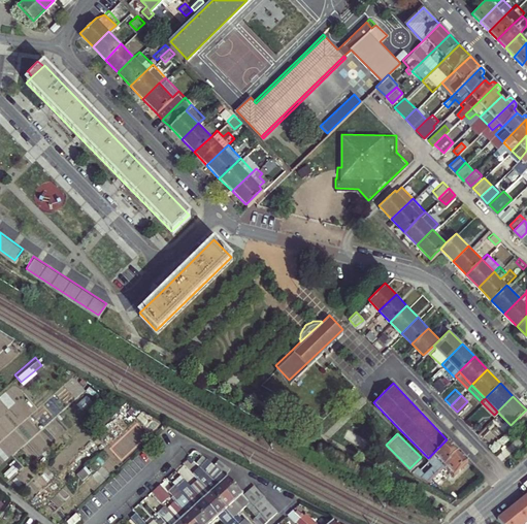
[(453,473),(467,460),(447,439),(428,458),(433,463),(424,471),(419,466),(417,464),(412,470),(427,480),(443,464),(453,473)]
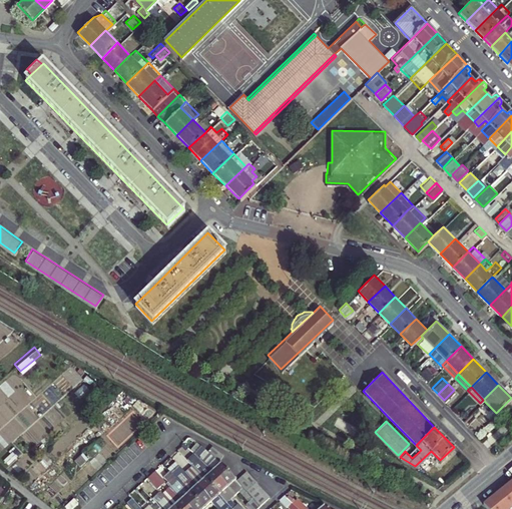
[(189,448),(192,451),(205,463),(210,469),(218,477),(227,469),(220,462),(217,459),(206,450),(200,444),(196,440),(189,448)]
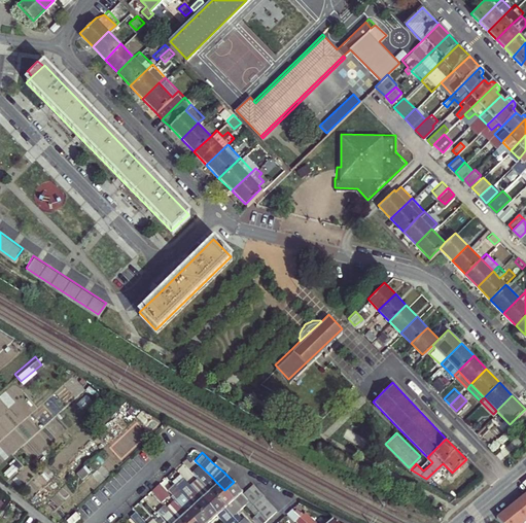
[(212,462),(223,471),(229,465),(217,456),(212,462)]
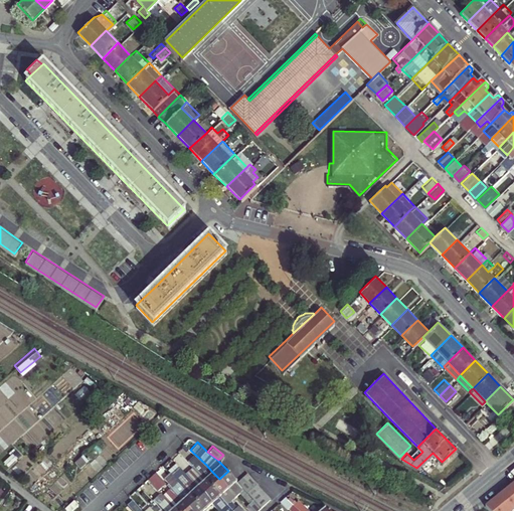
[(193,453),(186,460),(192,466),(204,479),(212,486),(219,479),(211,471),(206,465),(193,453)]
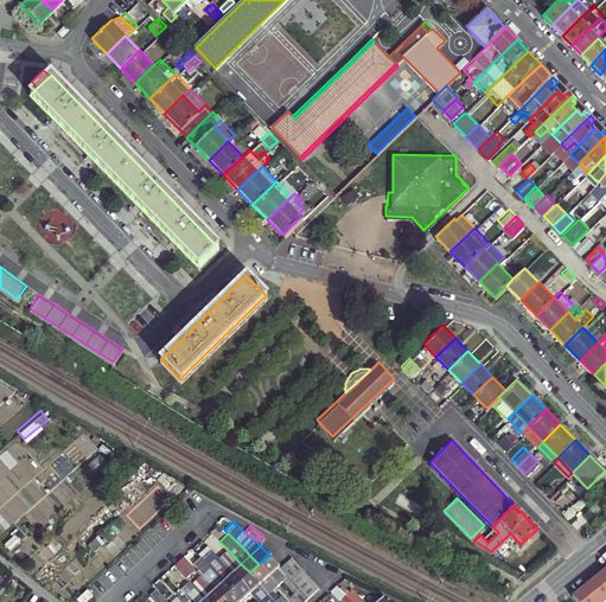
[(202,557),(231,590),(241,582),(233,572),(218,557),(211,549),(206,544),(197,552),(199,556),(202,557)]
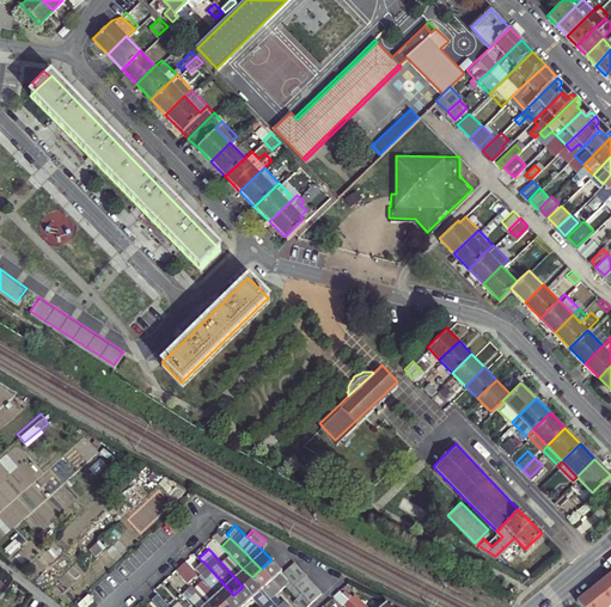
[(243,569),(228,553),(220,562),(234,577),(243,587),(252,577),(243,569)]
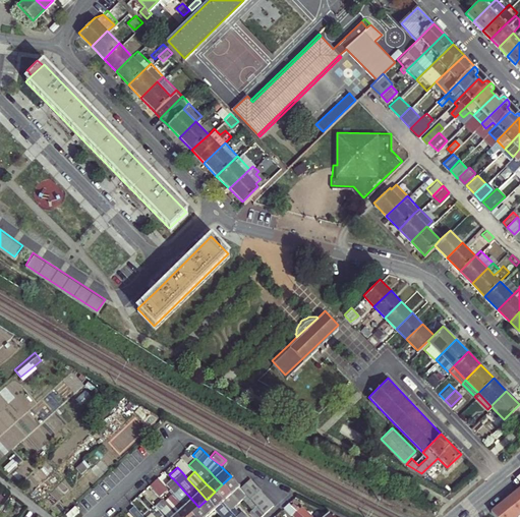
[(36,491),(41,481),(29,474),(22,483),(36,491)]
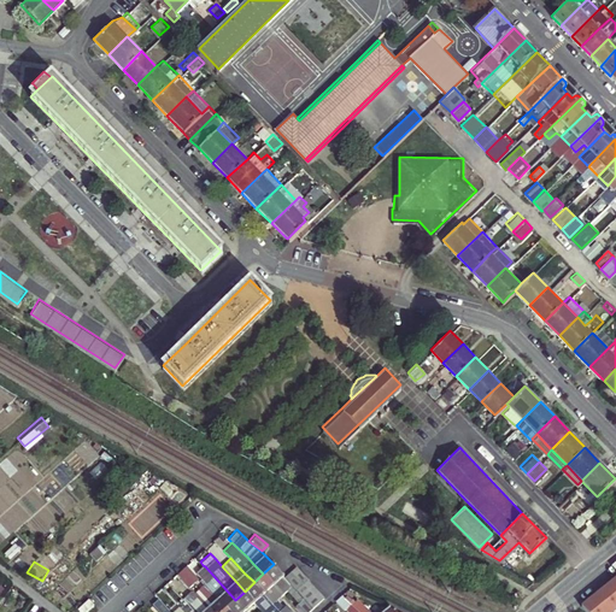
[(185,563),(182,565),(193,577),(195,575),(185,563)]
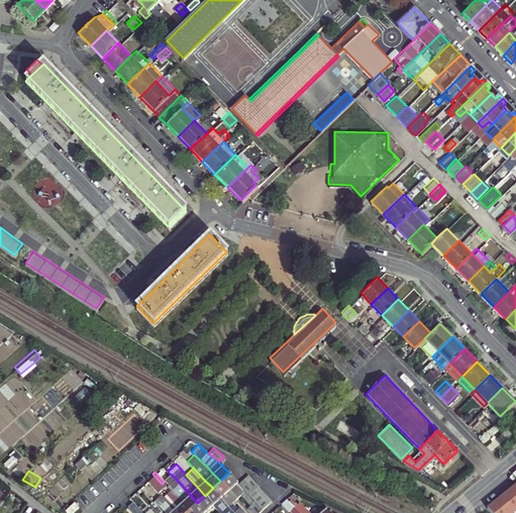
[(256,503),(251,498),(247,493),(237,483),(229,473),(220,481),(235,497),(239,492),(250,504),(247,507),(252,512),(254,512),(261,508),(256,503)]
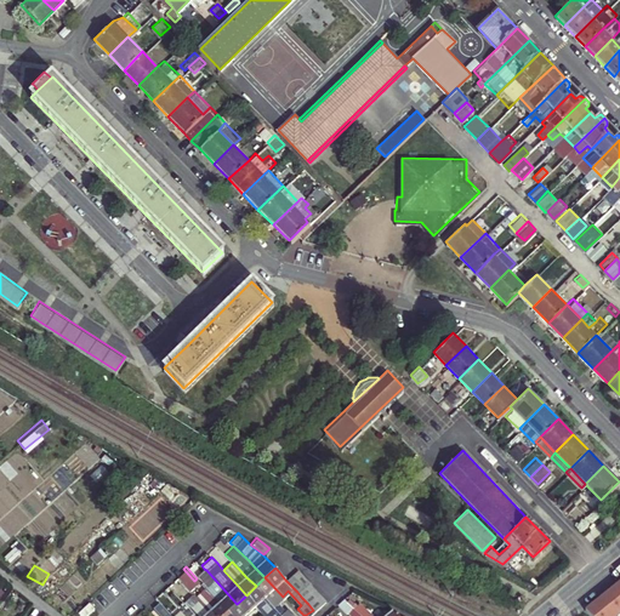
[(303,586),(308,581),(310,581),(297,568),(293,574),(303,586)]
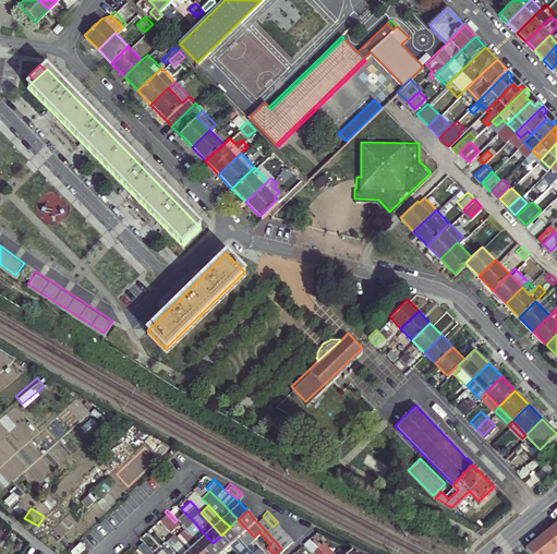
[(165,512),(158,517),(169,528),(174,522),(165,512)]
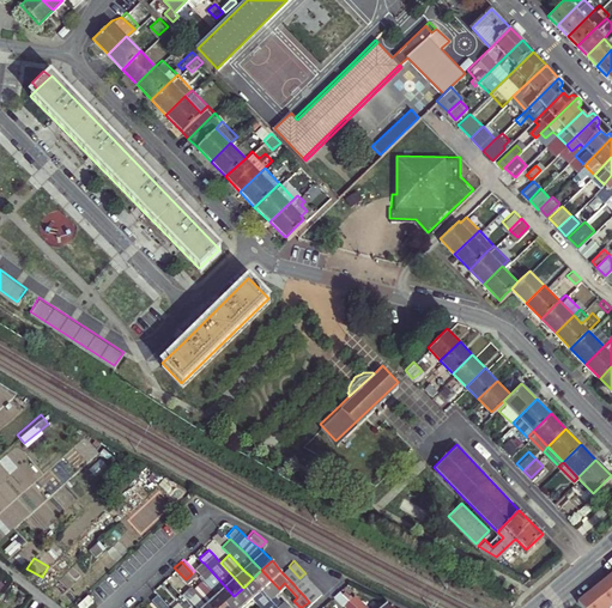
[(216,595),(224,605),(234,596),(204,563),(201,561),(195,567),(204,577),(201,579),(204,582),(216,595)]
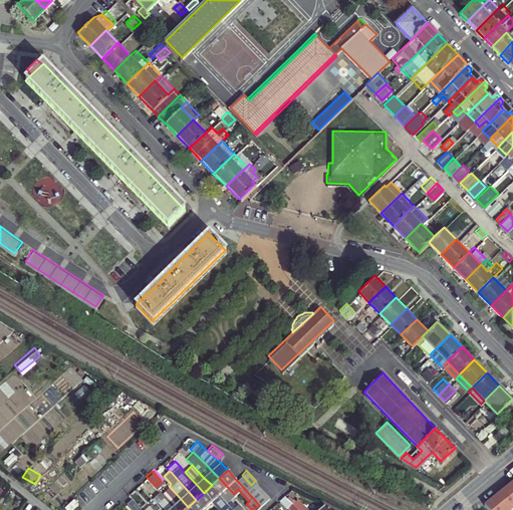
[(236,480),(246,490),(251,485),(242,475),(236,480)]
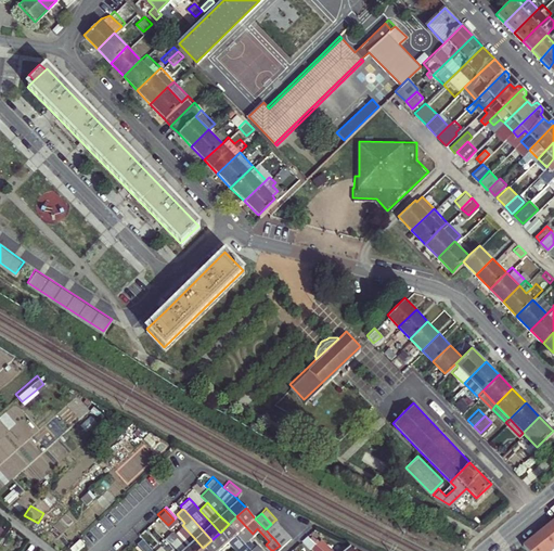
[(253,543),(247,538),(253,534),(236,516),(229,524),(236,533),(244,541),(246,543),(249,547),(253,543)]
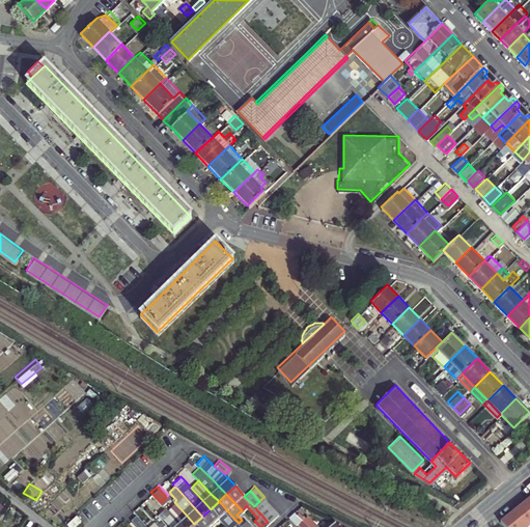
[(269,502),(263,497),(259,501),(254,506),(258,511),(269,502)]
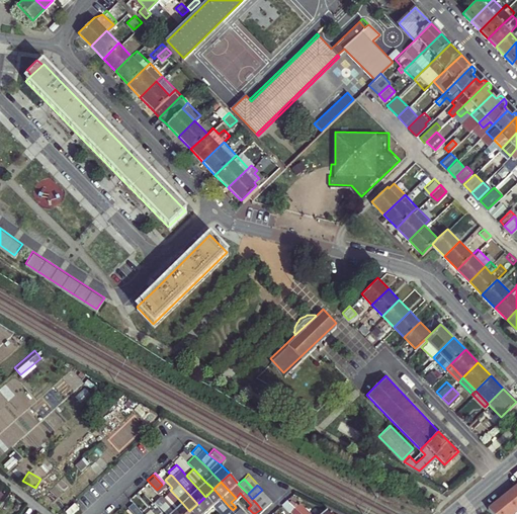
[(516,495),(511,488),(500,497),(513,513),(516,510),(516,495)]
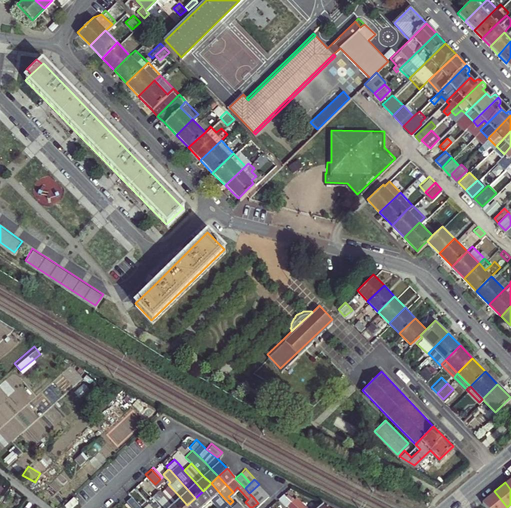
[(160,490),(173,504),(176,507),(183,507),(187,505),(180,497),(170,486),(168,484),(168,483),(160,490)]
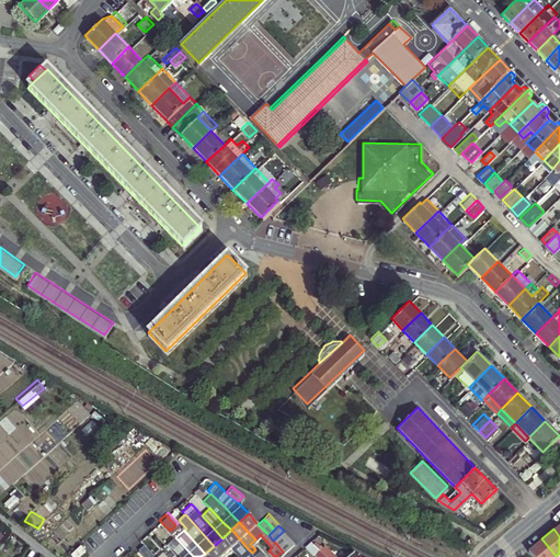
[(223,538),(230,546),(239,556),(255,556),(253,554),(252,553),(249,549),(247,547),(239,538),(231,530),(223,538)]
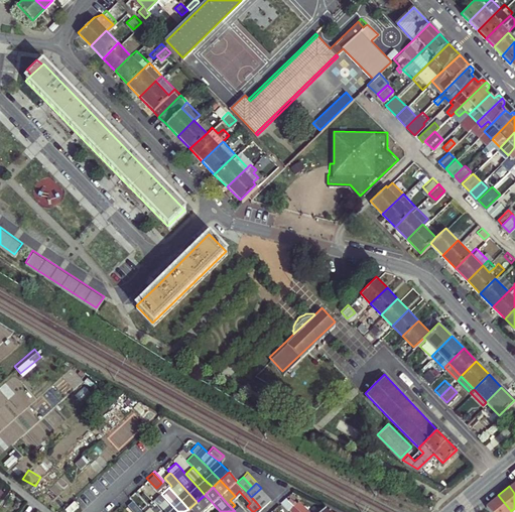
[(256,502),(265,493),(261,488),(251,497),(256,502)]
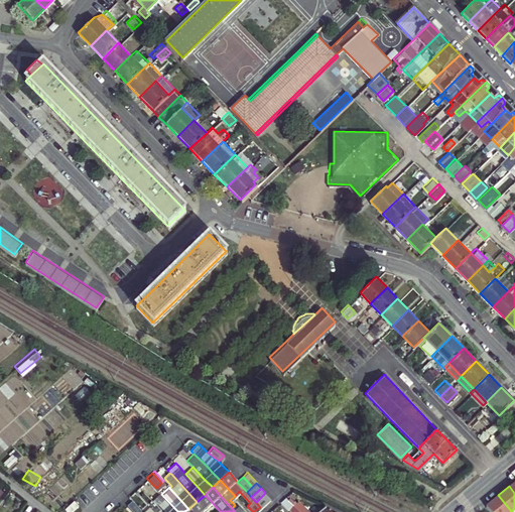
[(160,509),(163,511),(177,511),(174,508),(161,494),(159,492),(152,499),(160,509)]
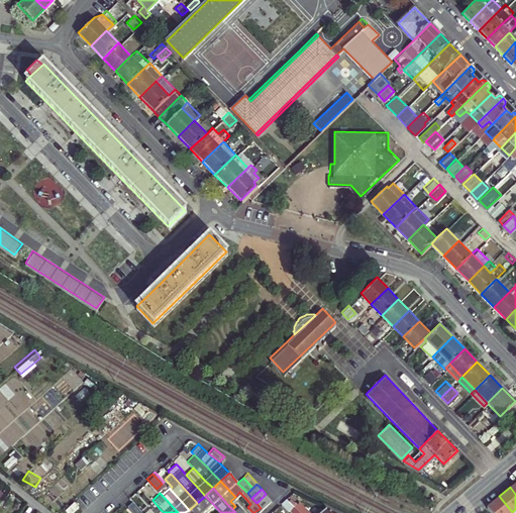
[(261,508),(271,499),(266,494),(256,503),(261,508)]
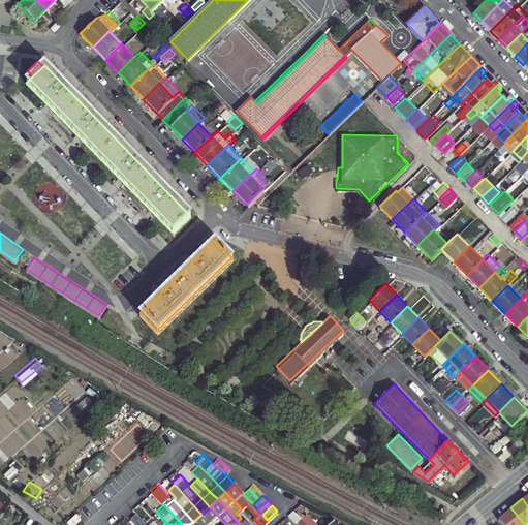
[(211,524),(209,522),(217,515),(210,507),(202,515),(193,522),(196,524),(211,524)]
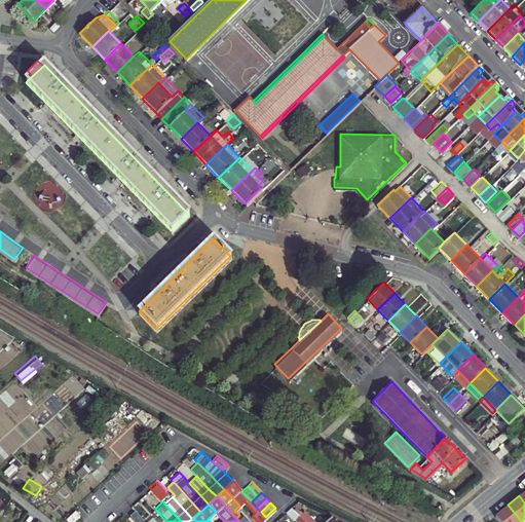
[(508,505),(494,515),(499,521),(520,521),(521,521),(508,505)]
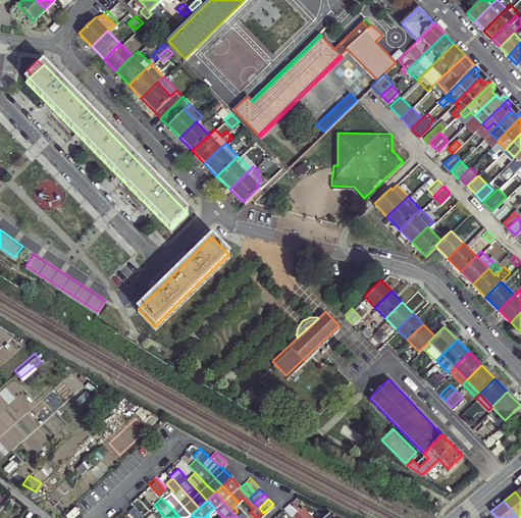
[(305,517),(296,510),(288,502),(282,506),(296,517),(305,517)]
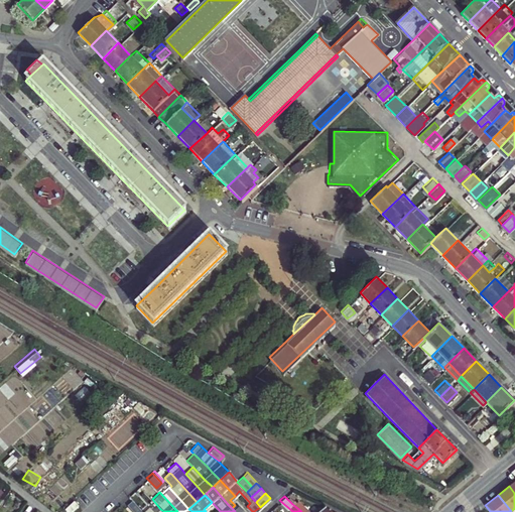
[(126,503),(134,511),(138,511),(141,509),(131,498),(126,503)]
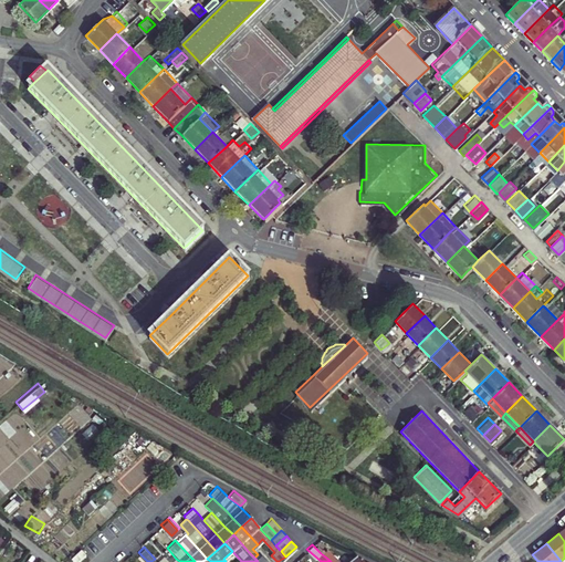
[(157,561),(179,561),(176,559),(167,548),(164,551),(167,555),(165,558),(164,557),(158,561),(157,561)]
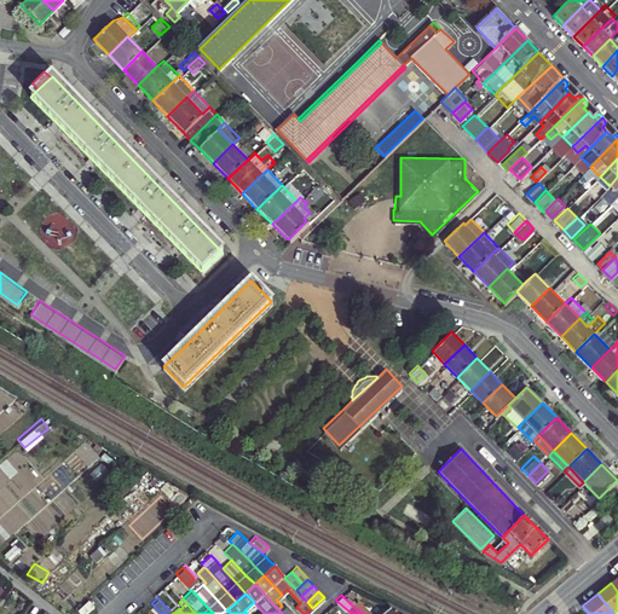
[(397,613),(392,607),(386,612),(382,607),(374,613),(357,598),(351,604),(362,613),(397,613)]
